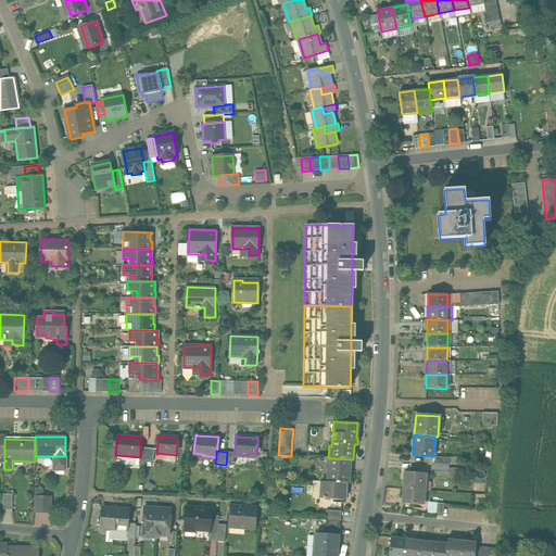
[(65,456),(54,456),(54,472),(65,472),(65,456)]
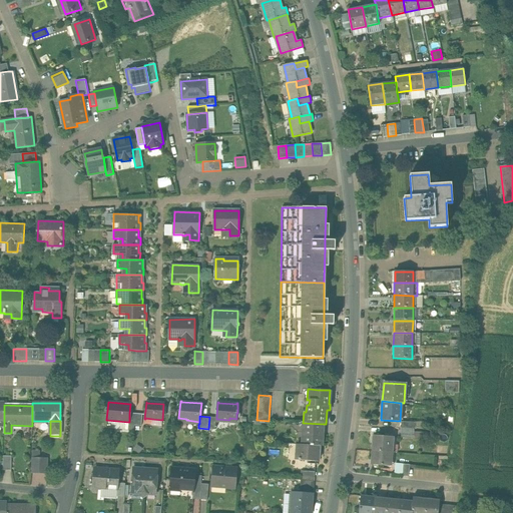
[(324,424),(303,423),(302,445),(320,446),(322,446),(324,424)]
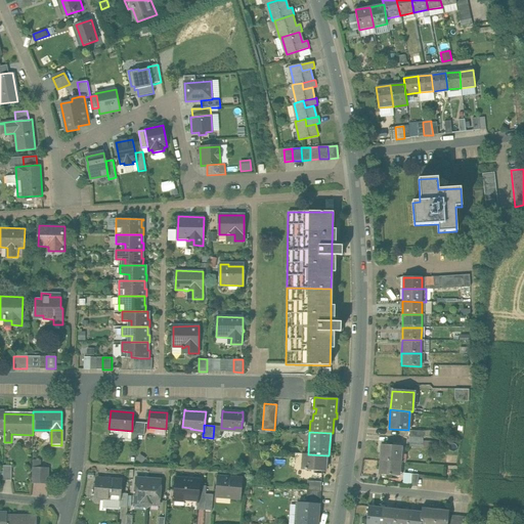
[(22,436),(22,445),(32,444),(32,436),(22,436)]
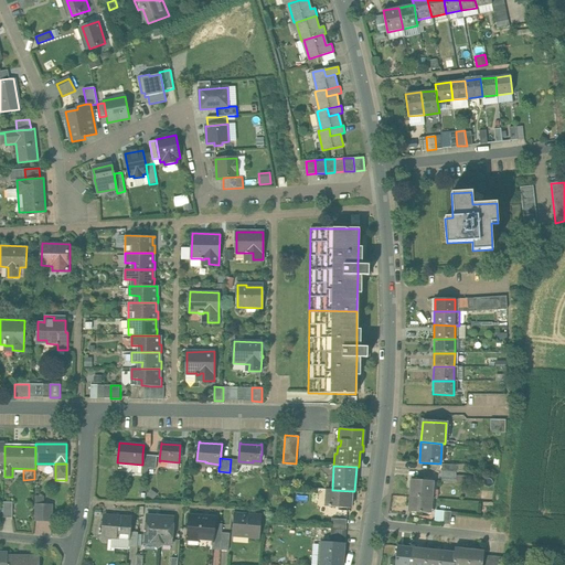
[(432,481),(412,479),(409,497),(430,498),(432,481)]
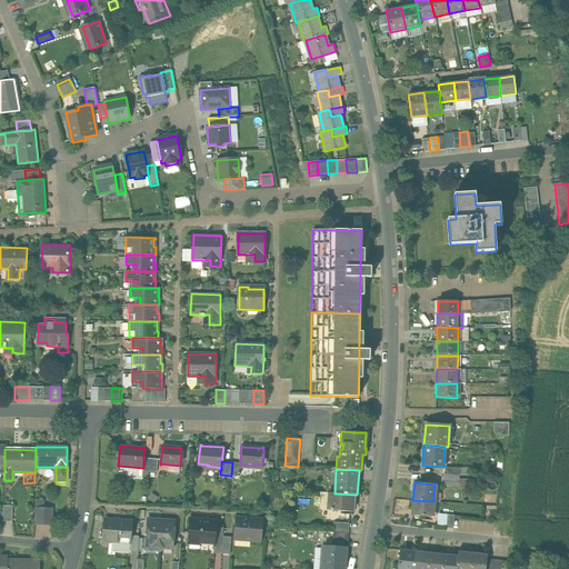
[(335,493),(328,492),(328,502),(331,502),(330,510),(353,511),(355,495),(335,493)]
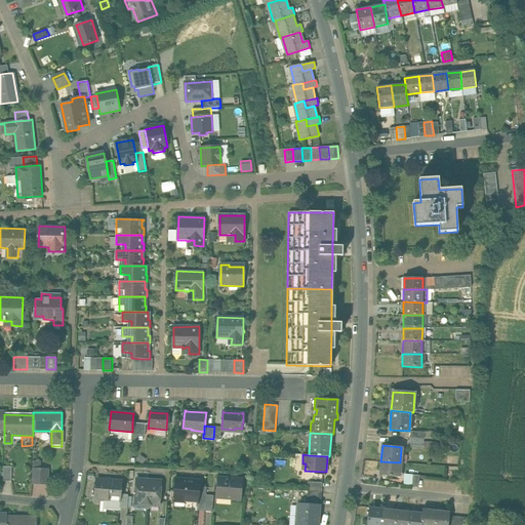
[(400,462),(380,461),(379,475),(399,477),(400,462)]
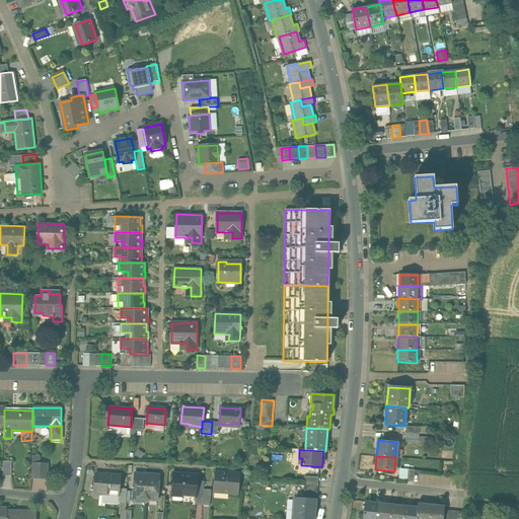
[(11,461),(3,461),(3,475),(11,475),(11,461)]
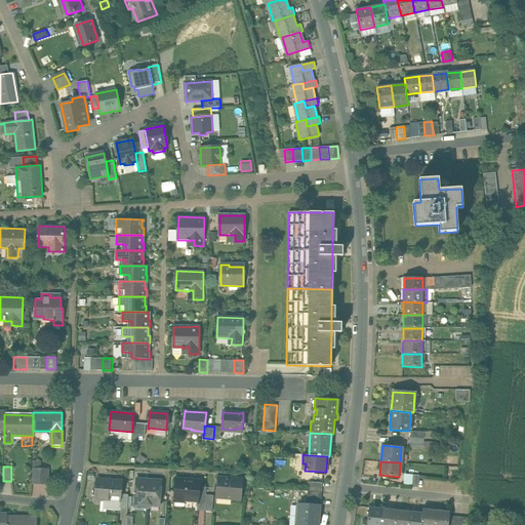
[(40,470),(32,469),(32,484),(40,484),(40,470)]
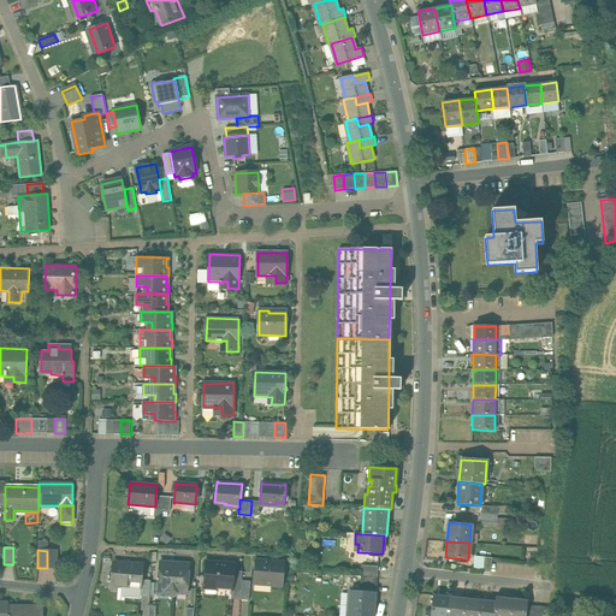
[(475,556),(474,570),(491,573),(492,558),(475,556)]
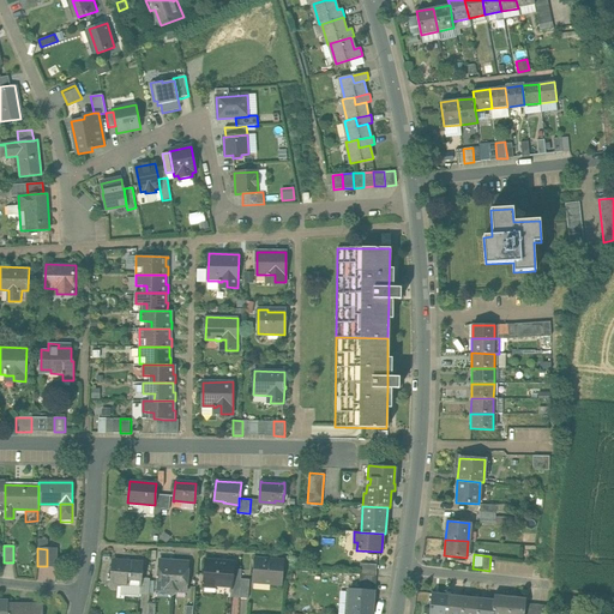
[(283,560),(254,558),(253,582),(282,584),(283,560)]
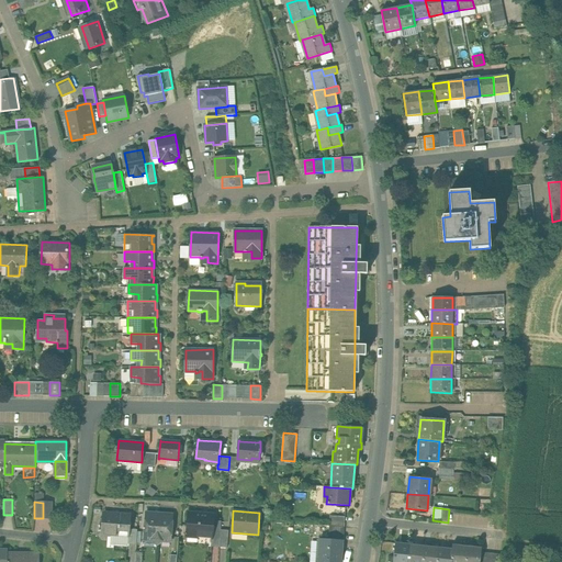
[(213,515),(189,513),(189,512),(188,512),(186,536),(211,537),(213,538),(213,529),(214,514),(213,515)]
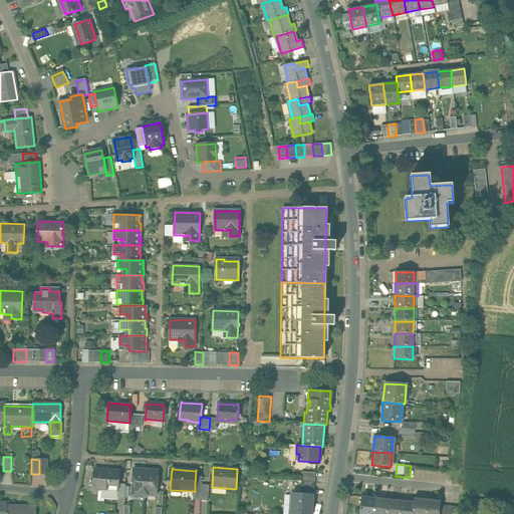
[(119,471),(95,469),(94,476),(93,476),(92,489),(100,490),(117,491),(118,491),(118,484),(119,471)]
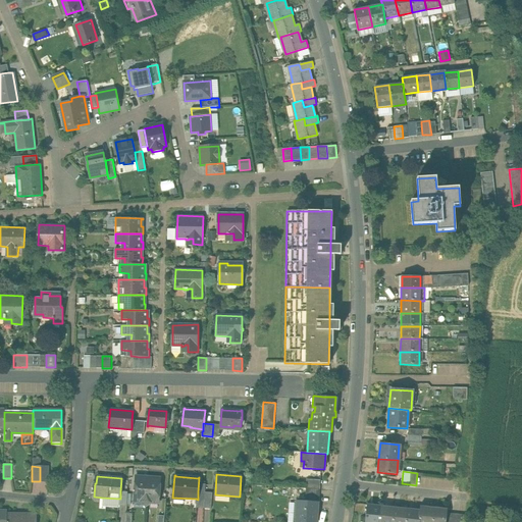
[(148,477),(136,476),(134,501),(146,502),(148,477)]
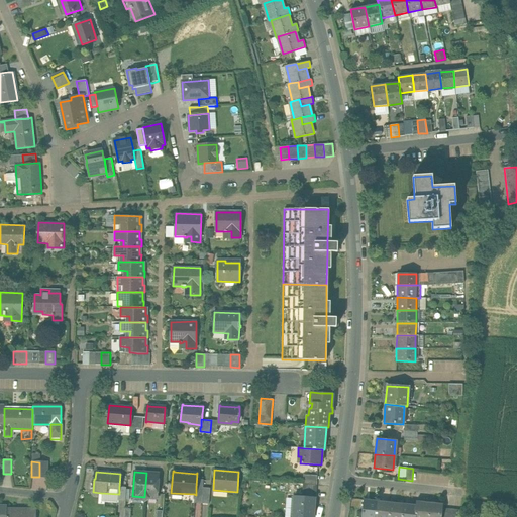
[(157,498),(159,474),(146,473),(144,497),(157,498)]
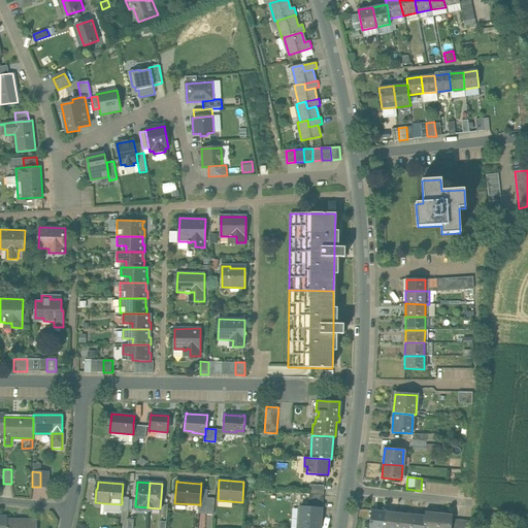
[(324,495),(309,494),(308,507),(322,508),(323,508),(324,495)]
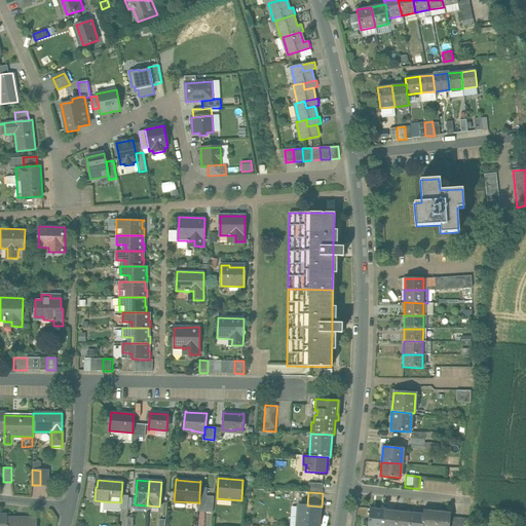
[(121,502),(120,502),(119,509),(127,509),(128,495),(121,495),(121,502)]
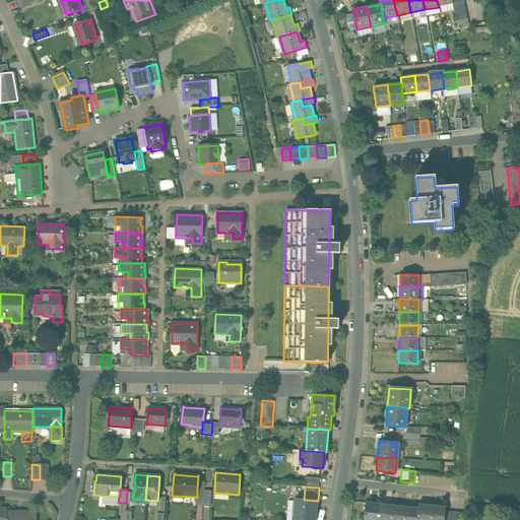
[(204,491),(197,490),(197,498),(195,497),(195,506),(203,507),(204,491)]
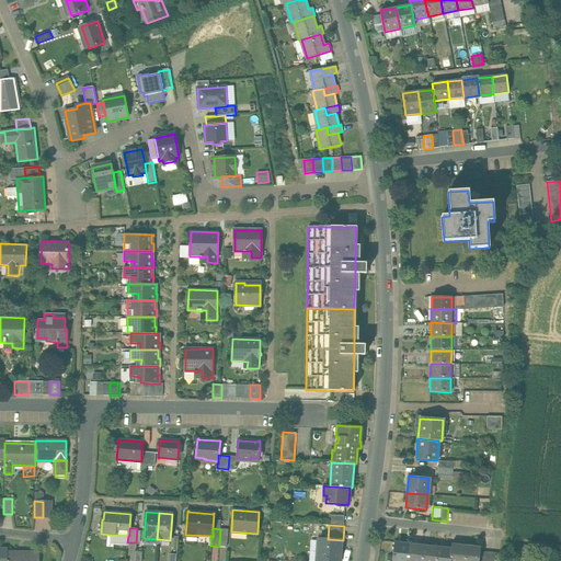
[(228,529),(220,529),(219,547),(227,547),(228,529)]
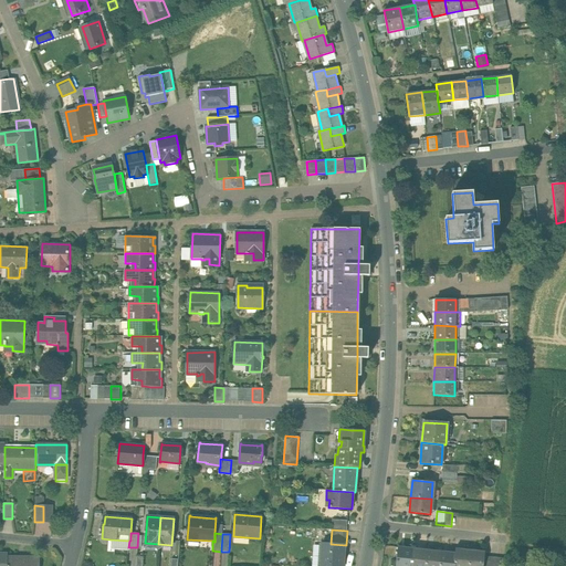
[(128,551),(128,547),(129,541),(111,540),(111,549),(128,551)]
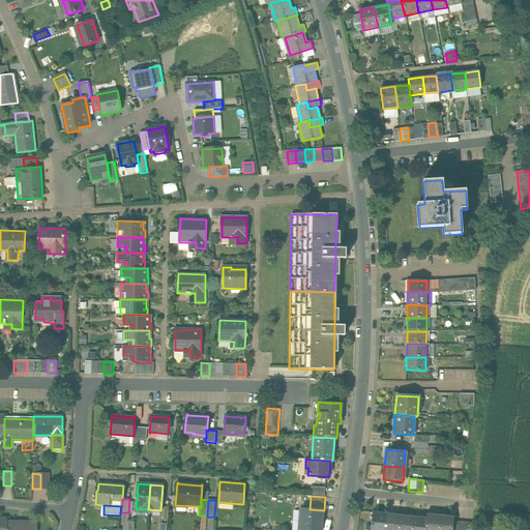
[(310,509),(302,508),(300,529),(321,529),(323,510),(310,509)]
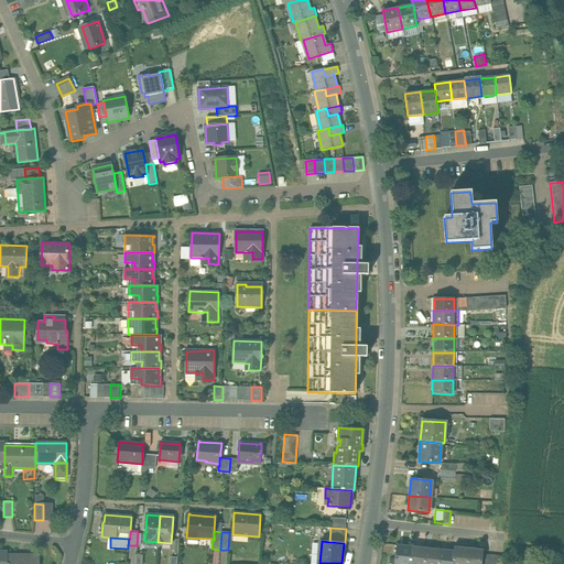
[(409,563),(411,546),(397,545),(394,563),(409,563)]
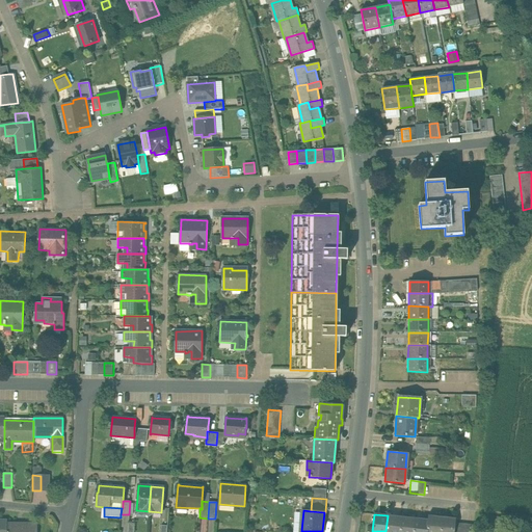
[(399,531),(401,516),(388,515),(386,531),(399,531)]
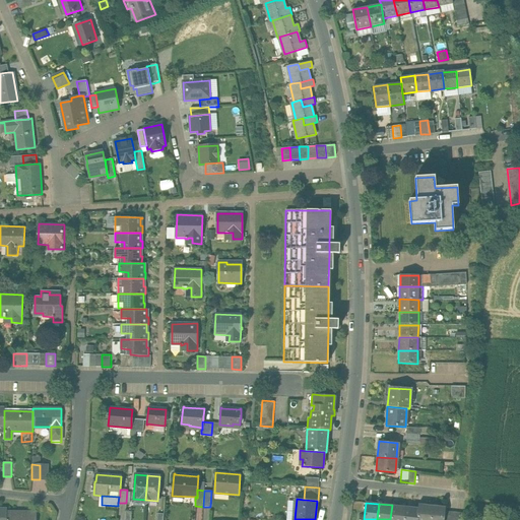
[(430,519),(432,505),(418,504),(418,508),(416,519),(430,519)]
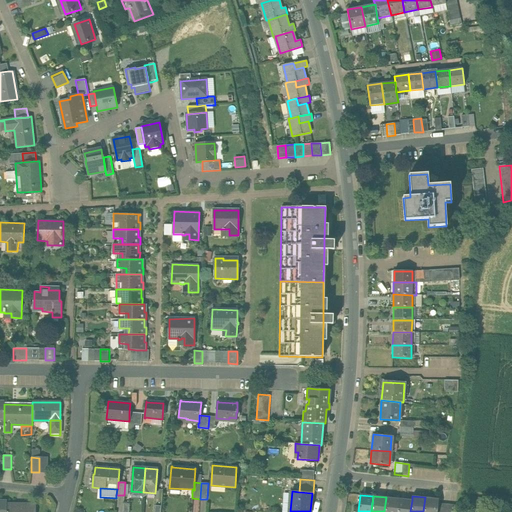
[(397,511),(399,499),(386,497),(384,511),(397,511)]
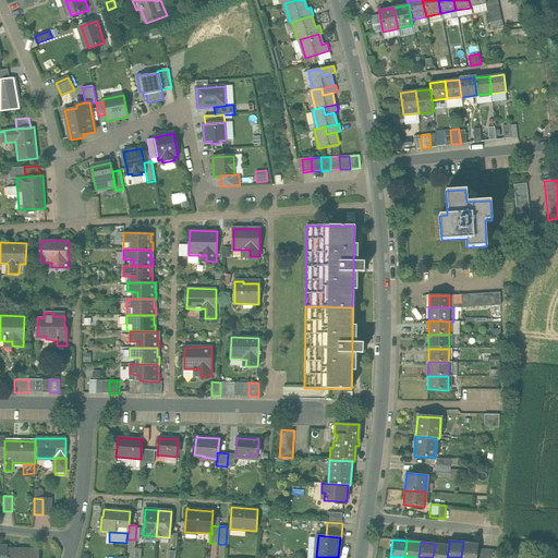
[(478,544),(463,542),(461,557),(476,557),(477,548),(478,544)]
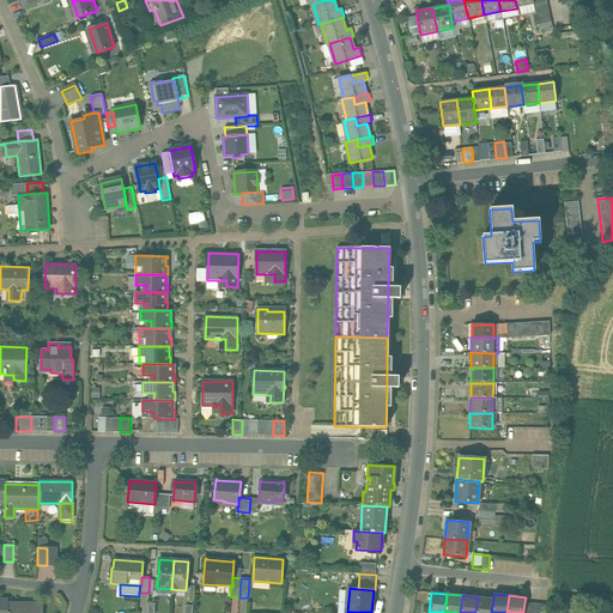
[(491,612),(493,599),(478,598),(475,612),(491,612)]
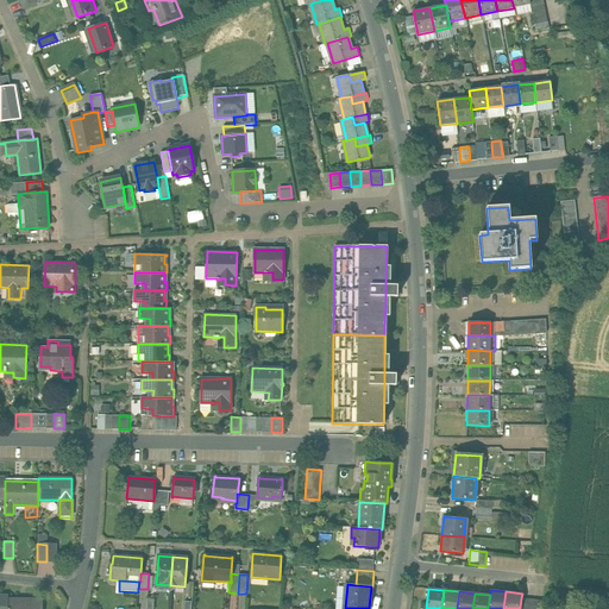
[(42,600),(10,600),(10,598),(8,598),(7,608),(42,608),(43,598),(42,598),(42,600)]
